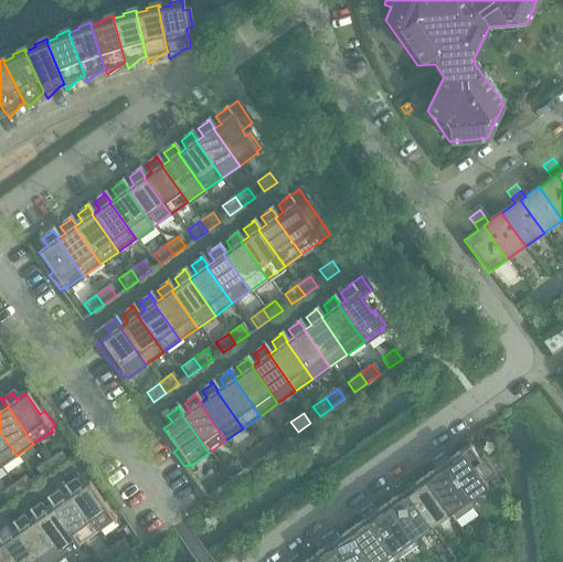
[(290,422),(278,431),(285,441),(298,432),(290,422)]
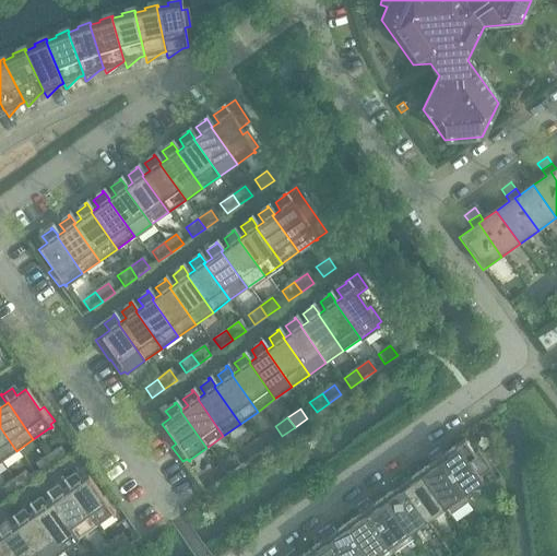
[(0,462),(16,451),(0,427),(0,462)]
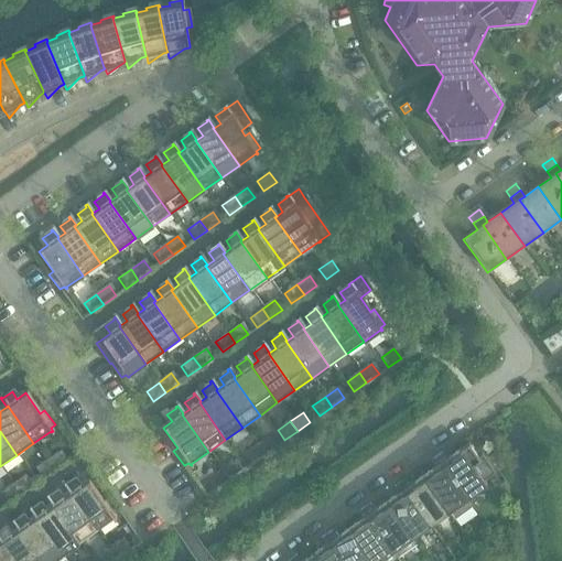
[(256,445),(262,456),(276,446),(268,437),(256,445)]
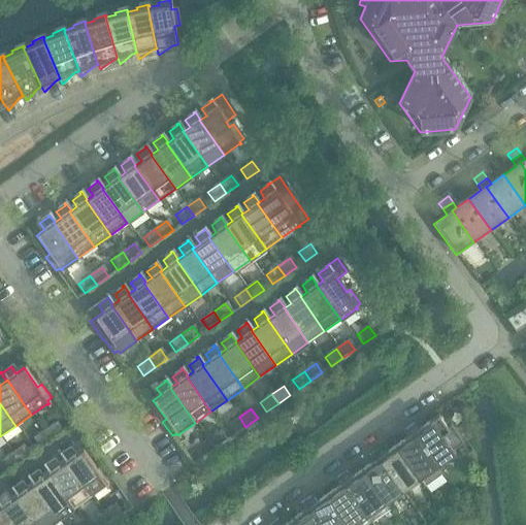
[(239,417),(227,425),(234,435),(245,427),(239,417)]
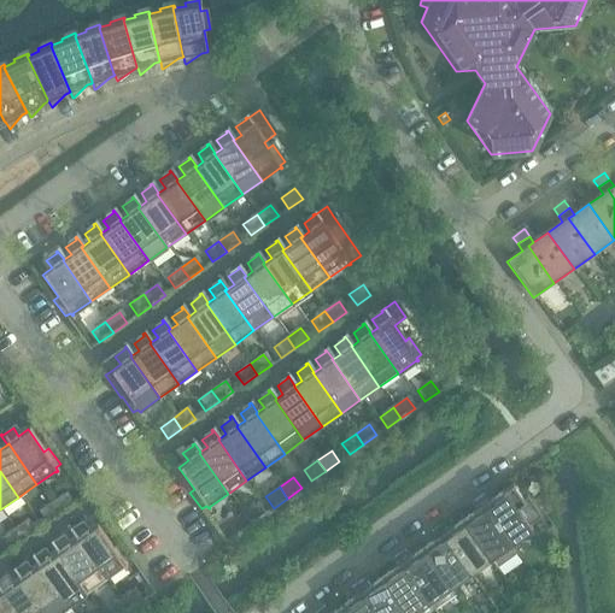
[(501,494),(488,504),(485,499),(478,504),(509,547),(531,532),(526,526),(538,519),(526,502),(523,504),(511,487),(501,494)]
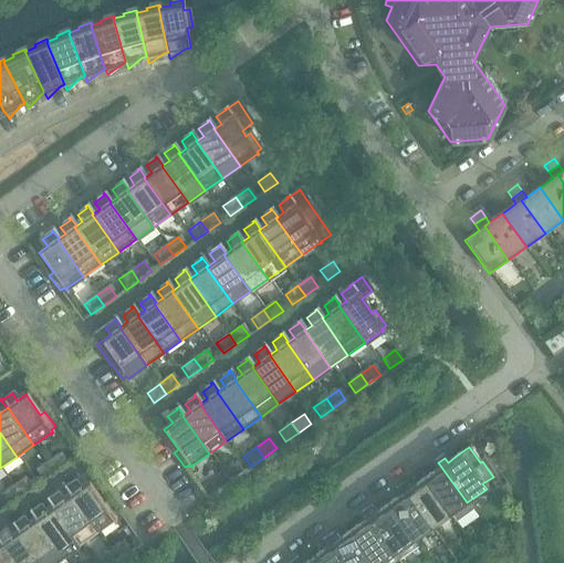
[(60,454),(47,462),(54,472),(66,464),(60,454)]
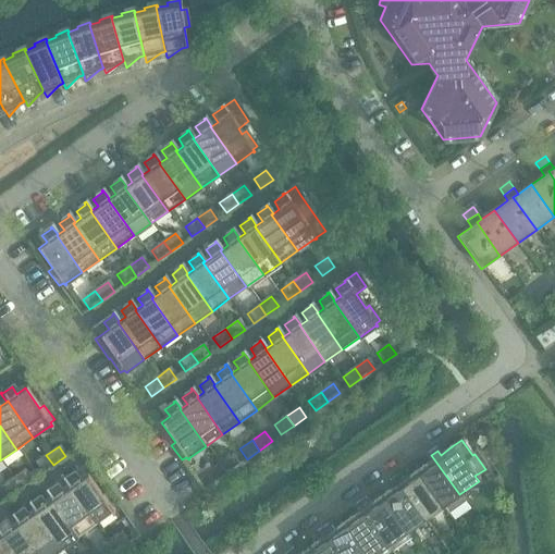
[(46,455),(34,464),(40,474),(53,465),(46,455)]
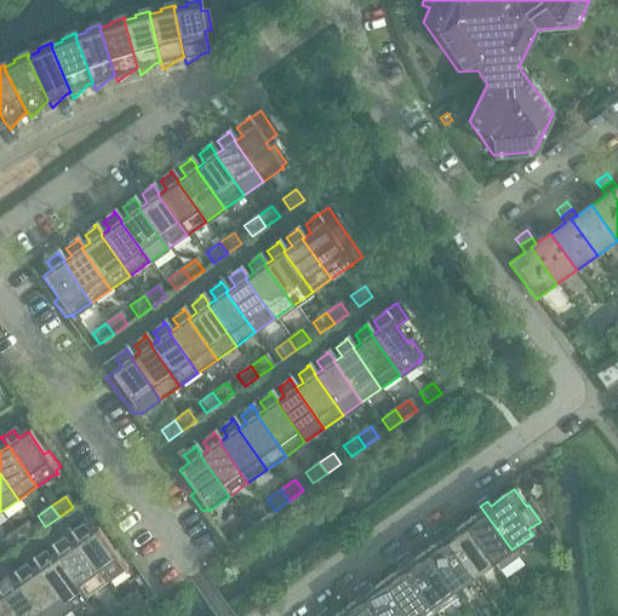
[(242,517),(251,528),(264,518),(257,506),(242,517)]
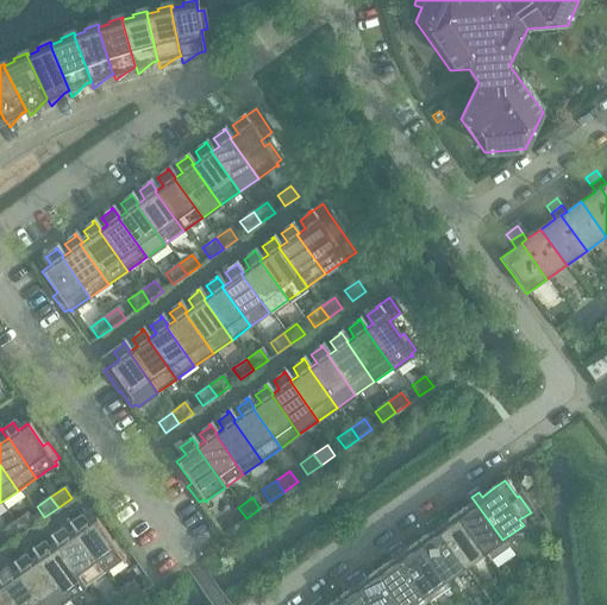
[(471,497),(465,502),(468,506),(456,516),(483,554),(489,562),(509,548),(502,540),(471,497)]
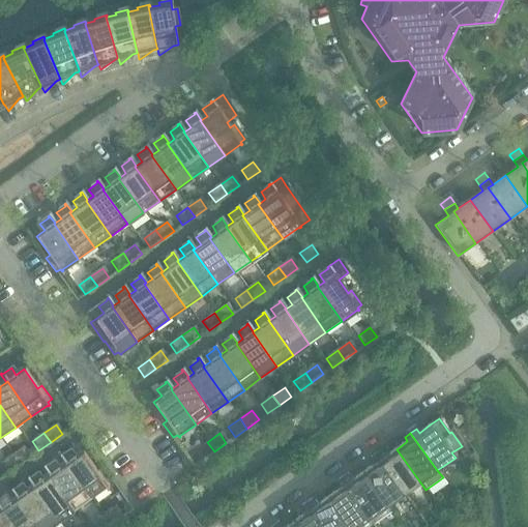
[(207,442),(196,450),(202,460),(214,451),(207,442)]
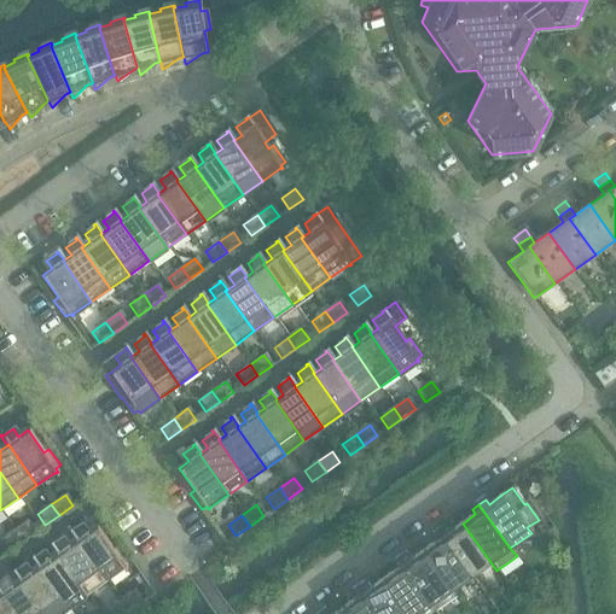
[(13,531),(21,543),(35,533),(27,521),(13,531)]
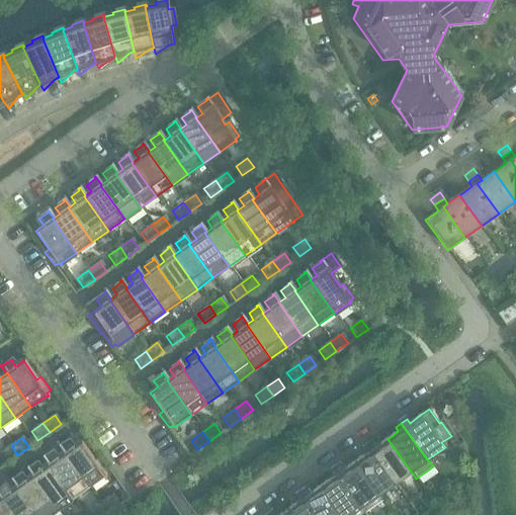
[(373,442),(367,446),(394,484),(411,471),(388,439),(376,446),(373,442)]
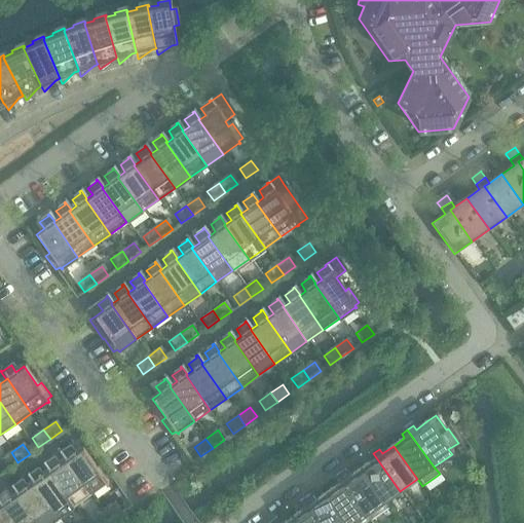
[(105,481),(109,478),(100,464),(96,468),(82,448),(74,454),(69,447),(61,453),(60,452),(58,453),(64,461),(65,460),(89,495),(105,484),(106,485),(107,484),(105,481)]
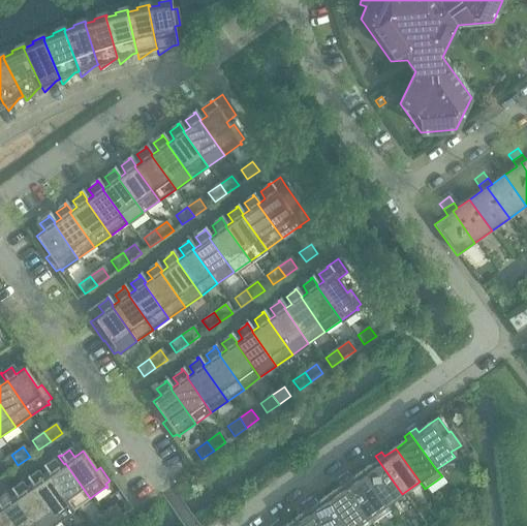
[(11,455),(0,463),(6,473),(18,465),(11,455)]
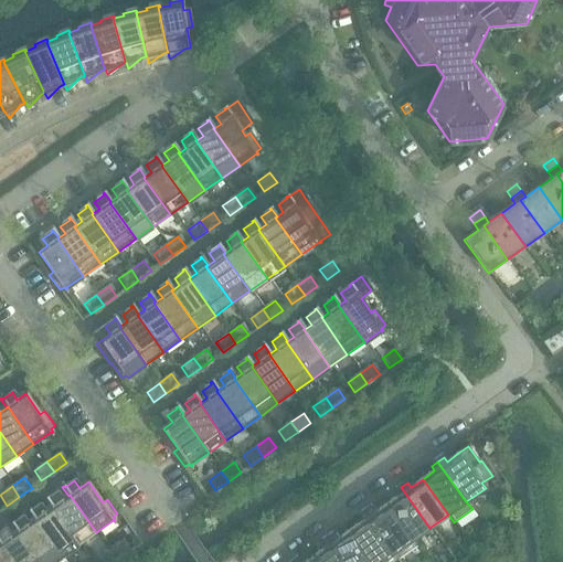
[(397,496),(385,505),(411,540),(429,528),(401,487),(394,491),(397,496)]
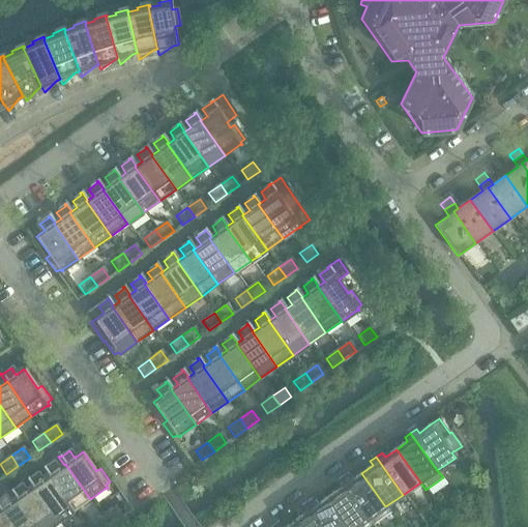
[(44,467),(42,468),(48,476),(49,475),(74,510),(90,499),(65,464),(64,465),(58,469),(54,462),(45,468),(44,467)]
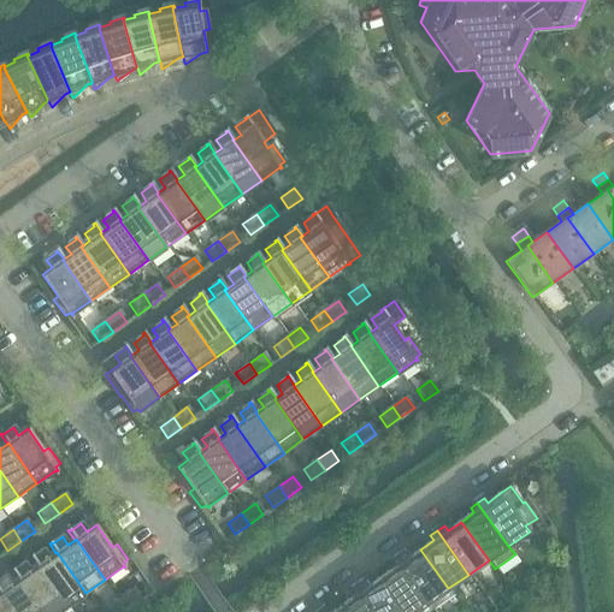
[(57,552),(55,553),(48,558),(43,550),(33,557),(31,556),(30,557),(37,566),(39,565),(66,606),(86,593),(57,552)]
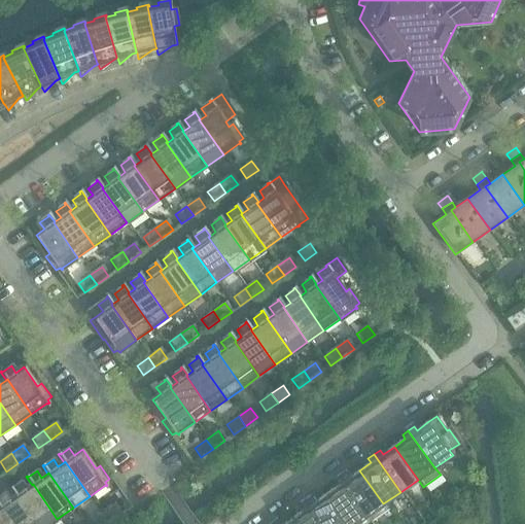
[(346,475),(340,479),(371,523),(388,511),(383,503),(359,470),(349,479),(346,475)]
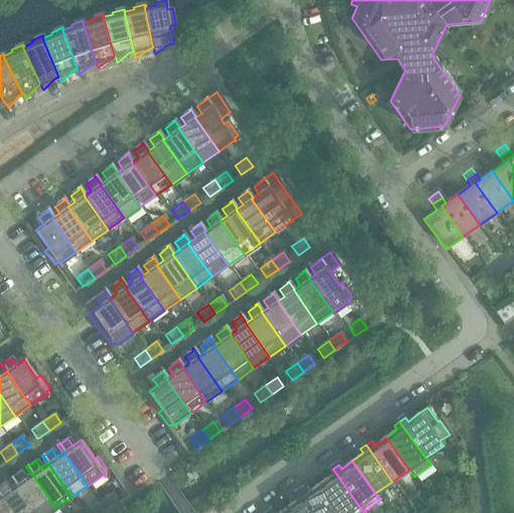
[(327,473),(330,477),(318,485),(339,512),(363,512),(333,469),(327,473)]
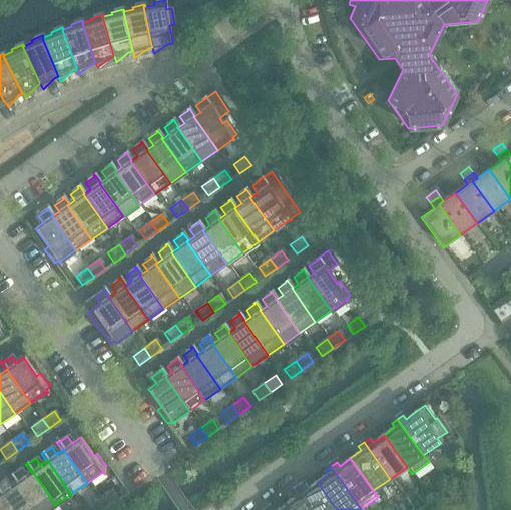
[(11,474),(9,475),(15,483),(16,482),(35,509),(48,509),(55,505),(32,471),(31,472),(25,476),(20,469),(12,475),(11,474)]
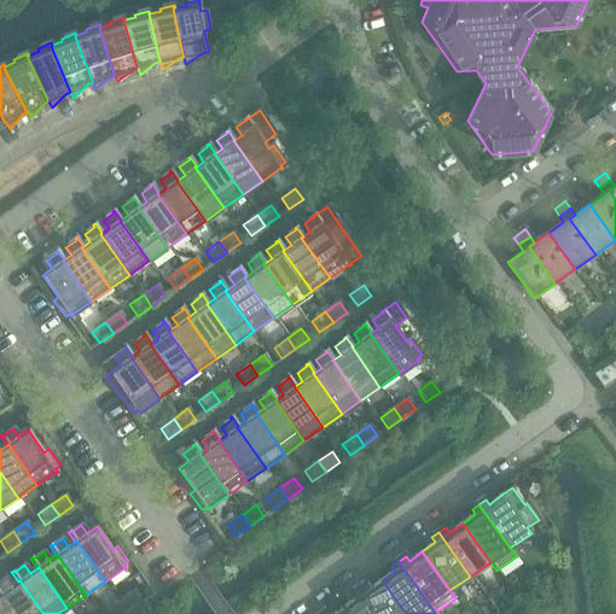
[(545,573),(535,579),(540,586),(550,580),(545,573)]
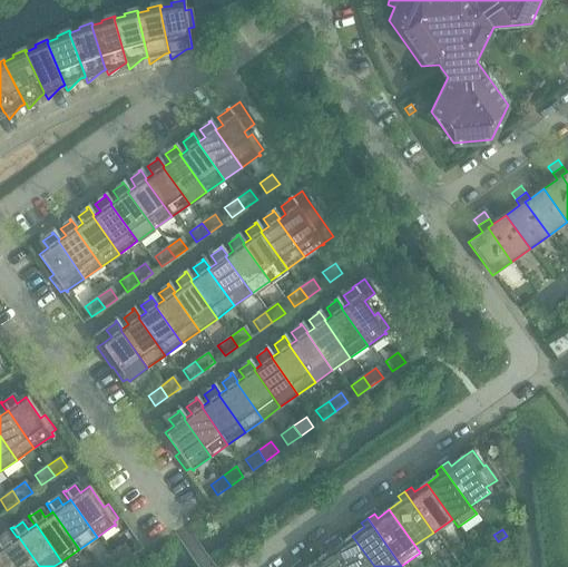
[(0,548),(13,566),(39,566),(18,536),(17,537),(10,541),(6,535),(0,538),(0,548)]
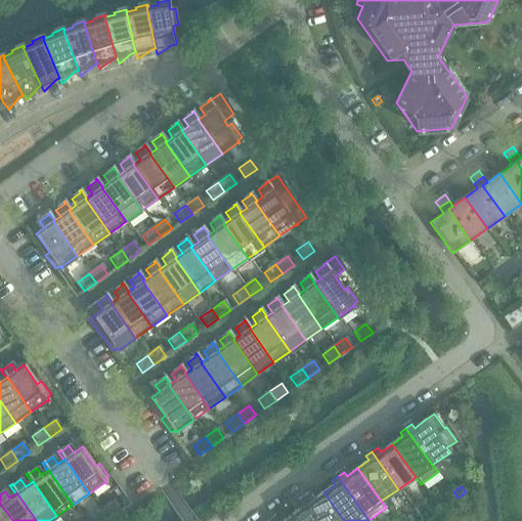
[(309,495),(304,500),(318,520),(344,520),(323,492),(312,500),(309,495)]
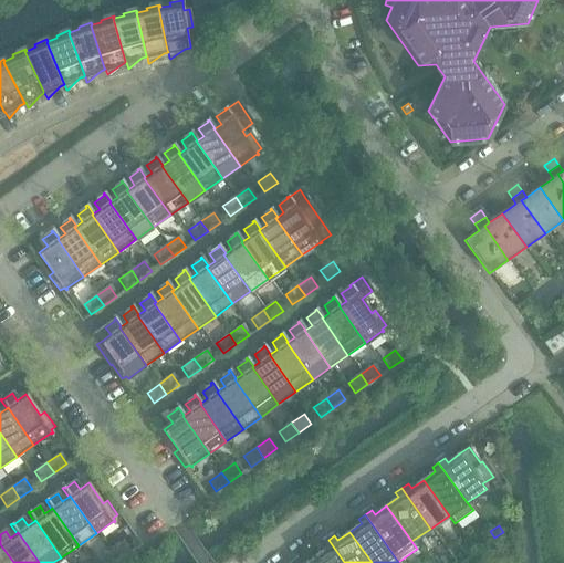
[(322,545),(324,550),(313,558),(316,562),(344,562),(329,540),(322,545)]
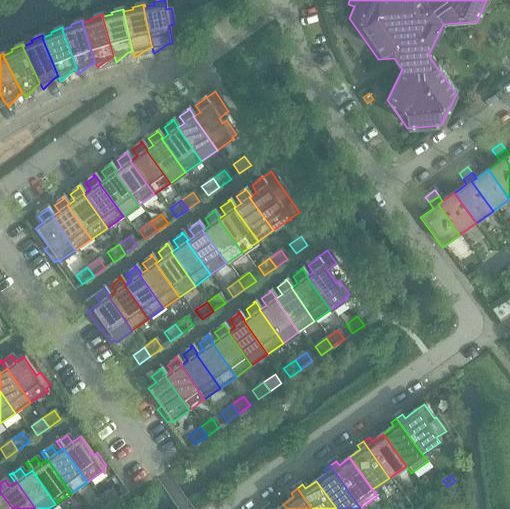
[(99,498),(105,507),(117,499),(110,490),(99,498)]
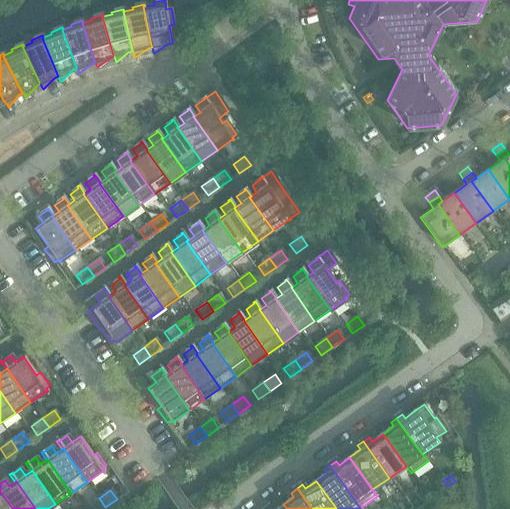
[(12,508),(0,492),(0,508),(12,508)]
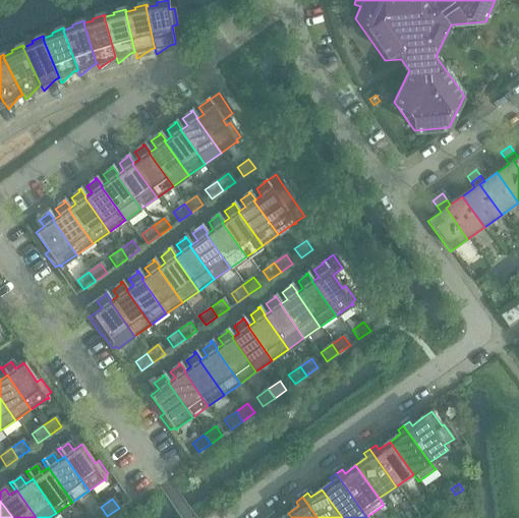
[(101,507),(89,515),(91,517),(105,517),(107,516),(101,507)]
